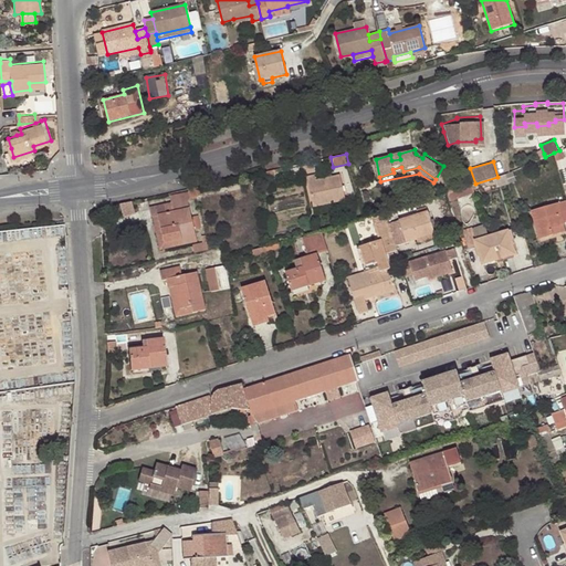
[(313,206),(346,199),(341,176),(317,180),(315,176),(307,178),(313,206)]
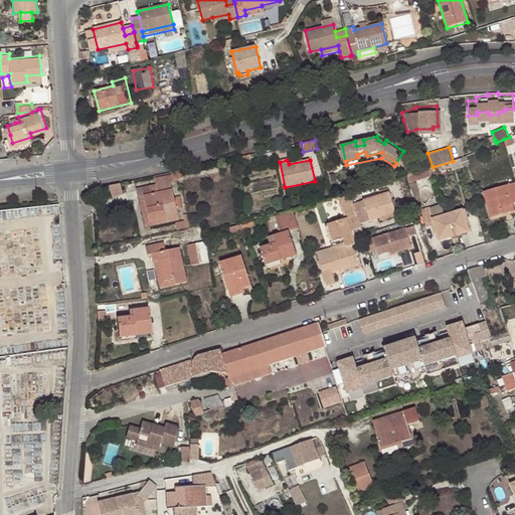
[(180,178),(179,171),(171,173),(173,180),(180,178)]
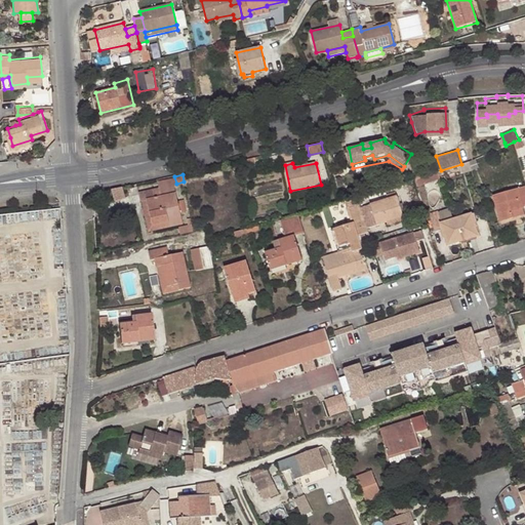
[(123,186),(113,188),(115,198),(125,197),(123,186)]
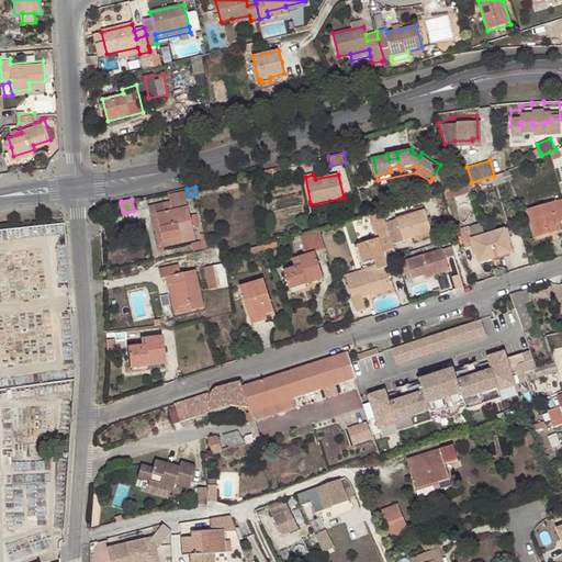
[(561,199),(528,210),(536,237),(550,233),(548,226),(561,223),(560,221),(561,220),(561,199)]
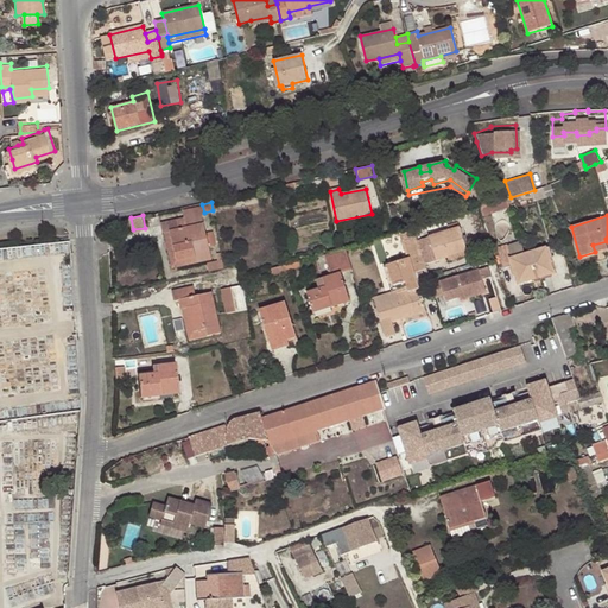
[(196,254),(210,251),(204,225),(187,228),(184,219),(162,225),(163,234),(164,234),(171,232),(178,261),(196,257),(196,254)]
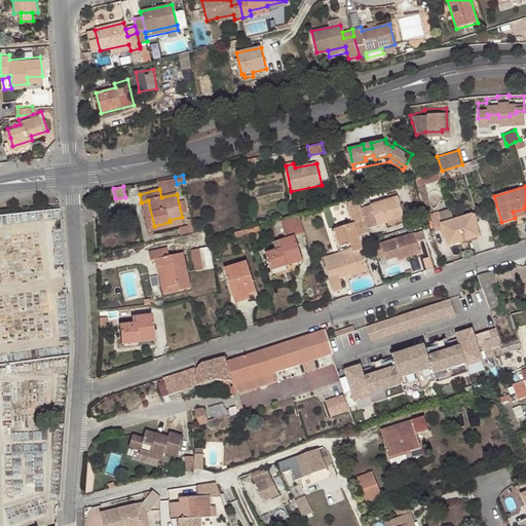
[(378,225),(404,218),(398,196),(372,204),(378,225)]
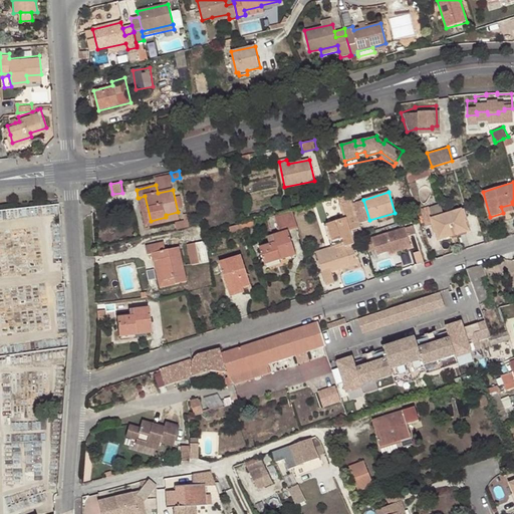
[(352,200),(350,193),(338,197),(340,203),(350,200),(352,200)]
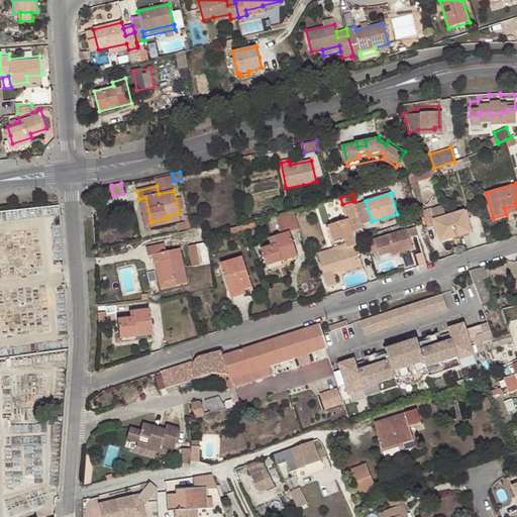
[(180,220),(179,213),(167,216),(167,218),(151,222),(145,197),(139,199),(146,228),(180,220)]
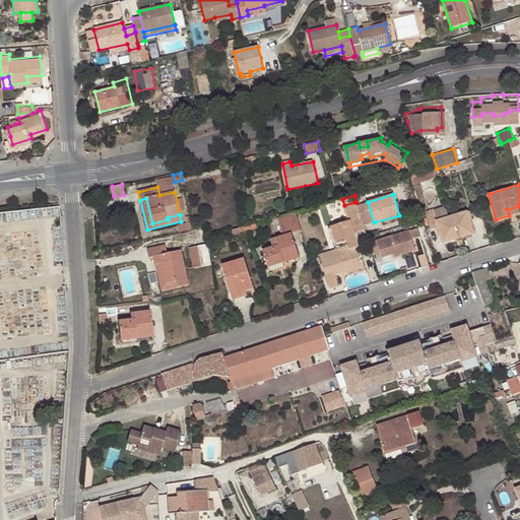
[(359,244),(354,232),(349,219),(359,216),(354,202),(344,205),(348,219),(329,224),(335,245),(346,242),(347,247),(333,251),(320,256),(331,288),(339,285),(336,275),(334,271),(346,268),(347,272),(366,266),(359,244)]
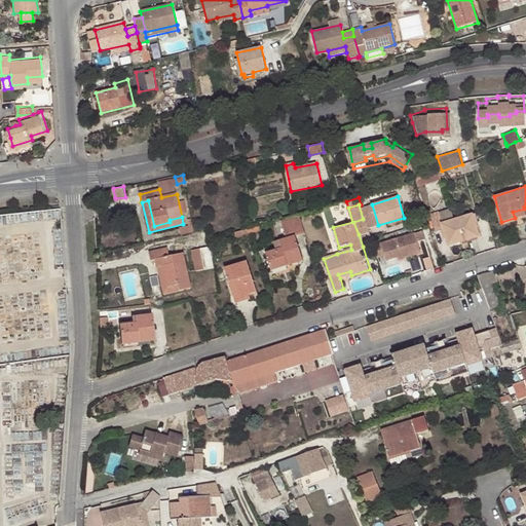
[(513,212),(515,218),(525,215),(525,213),(525,209),(513,212)]
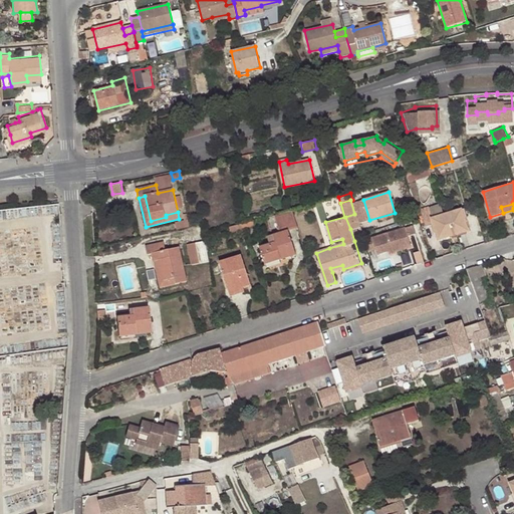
[(439,239),(468,230),(461,210),(433,218),(430,211),(423,212),(427,226),(434,224),(439,239)]
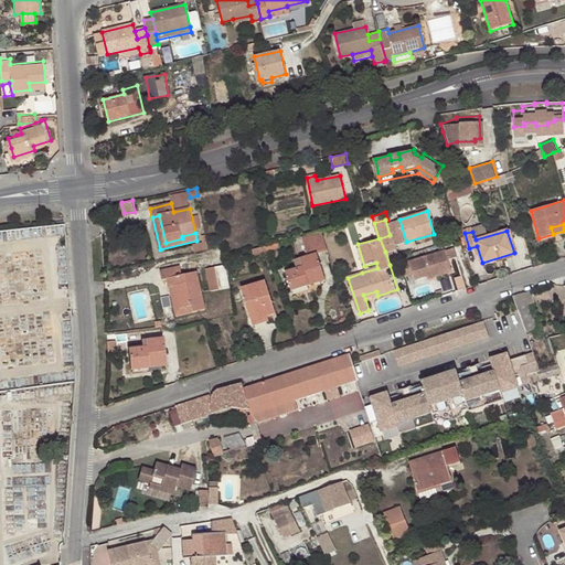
[(308,255),(327,248),(321,232),(302,237),(308,255)]
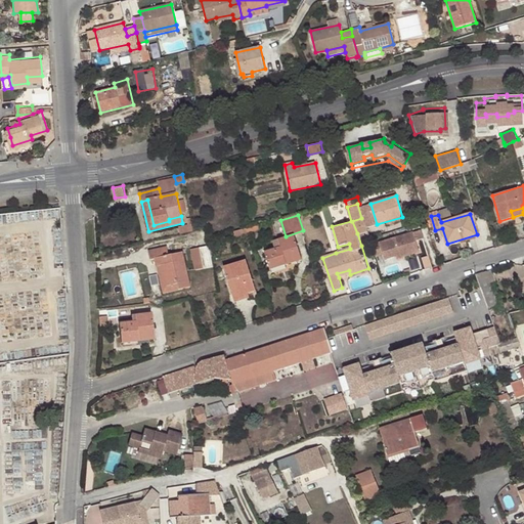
[(357,233),(367,230),(363,217),(361,218),(352,221),(357,233)]
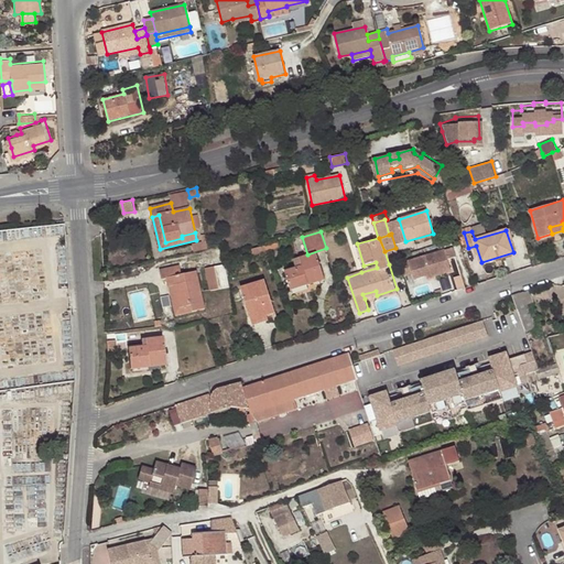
[(364,266),(357,243),(354,245),(361,272),(377,268),(376,262),(364,266)]
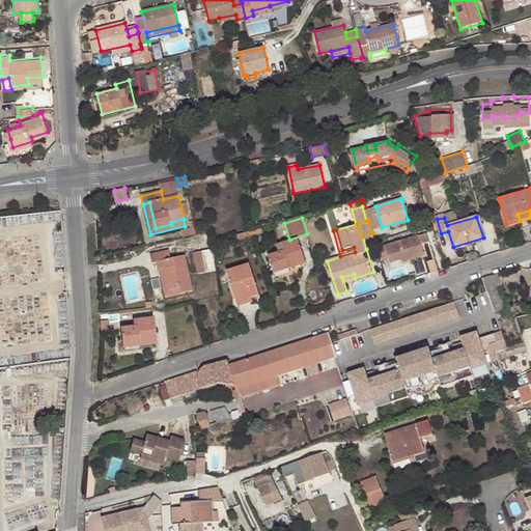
[(429,242),(426,232),(378,248),(382,261),(389,259),(390,262),(401,258),(401,260),(424,254),(421,245),(429,242)]
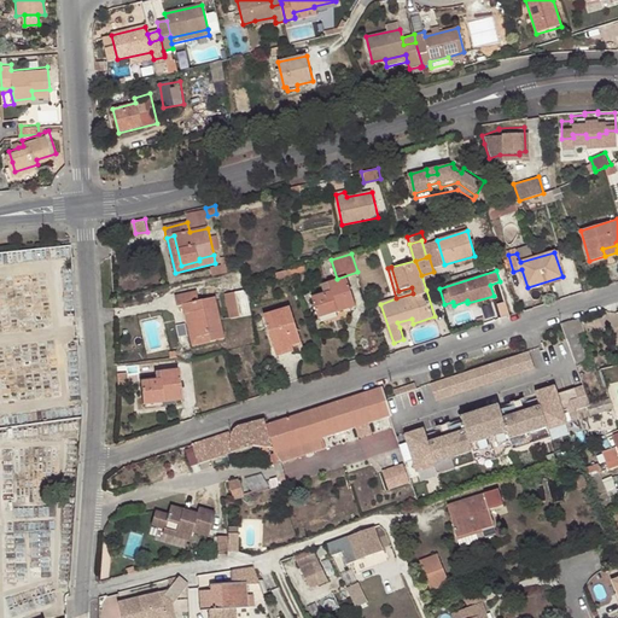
[(347,278),(328,284),(331,292),(324,293),(312,297),(319,319),(356,307),(347,278)]
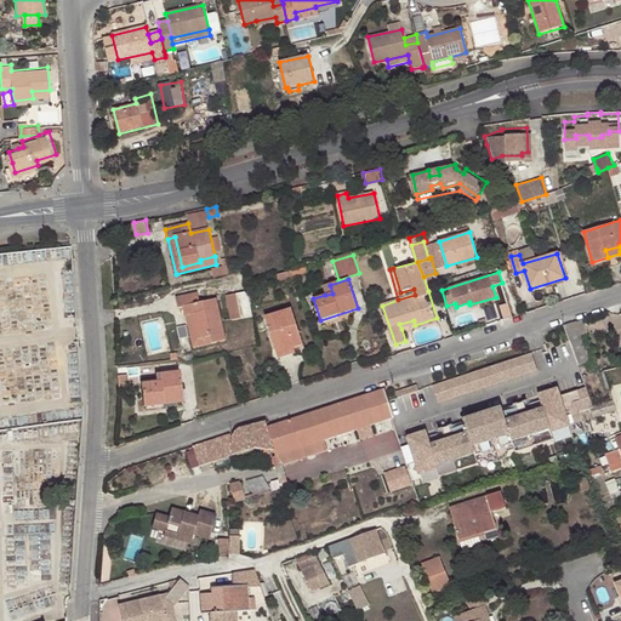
[(252,317),(248,292),(238,294),(241,318),(252,317)]
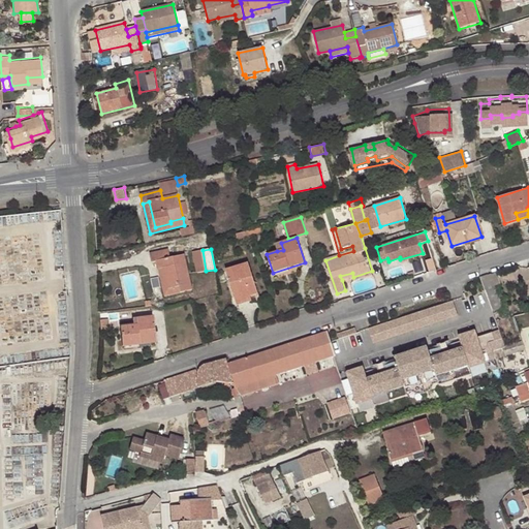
[(168,250),(150,254),(152,262),(156,261),(158,270),(163,268),(168,289),(179,287),(180,292),(192,289),(184,255),(170,258),(168,250)]
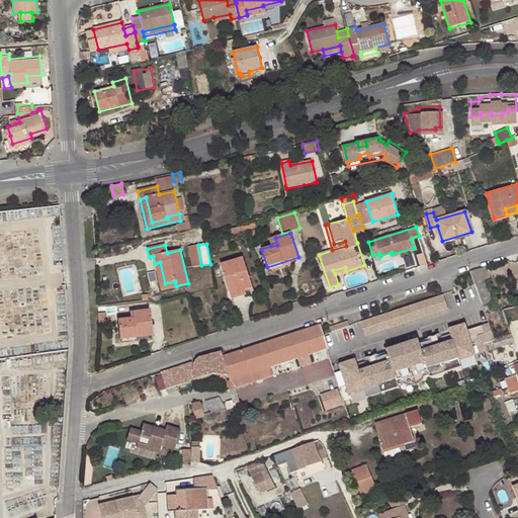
[(232,295),(246,291),(253,288),(243,258),(222,264),(232,295)]
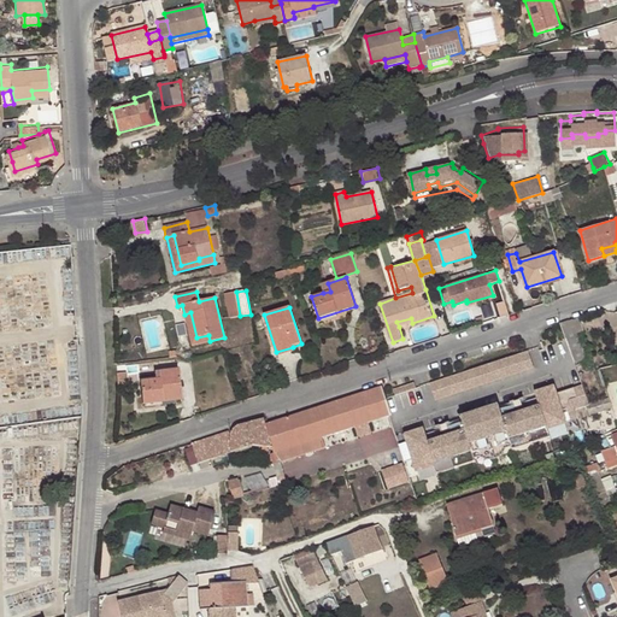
[(191,312),(184,315),(193,345),(210,341),(209,335),(197,338),(191,312)]
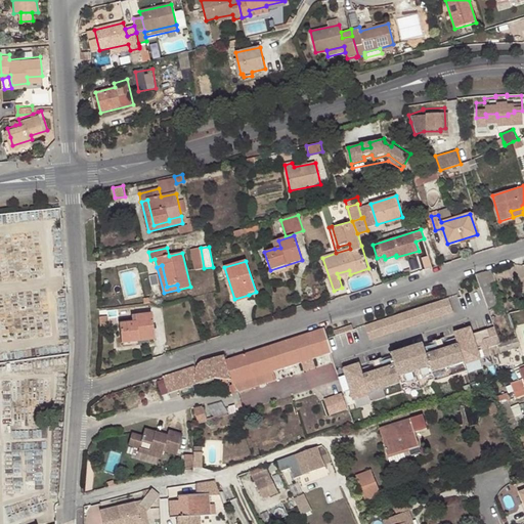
[(369,271),(368,268),(350,274),(351,277),(369,271)]
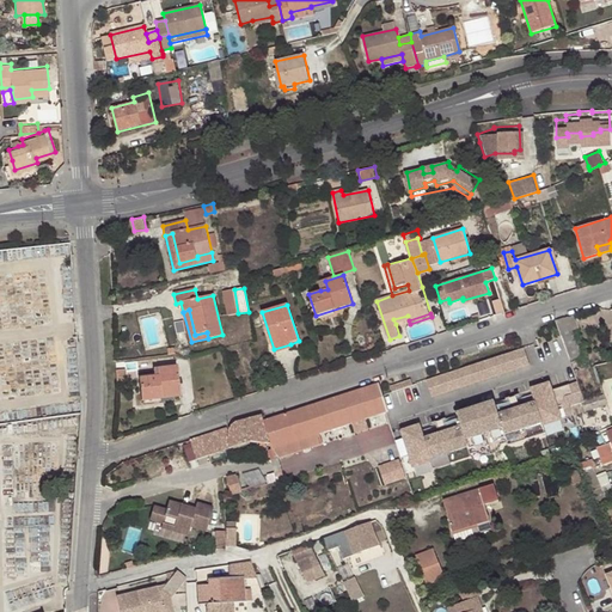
[(574,316),(563,318),(575,356),(587,353),(579,328),(585,325),(581,313),(574,316)]
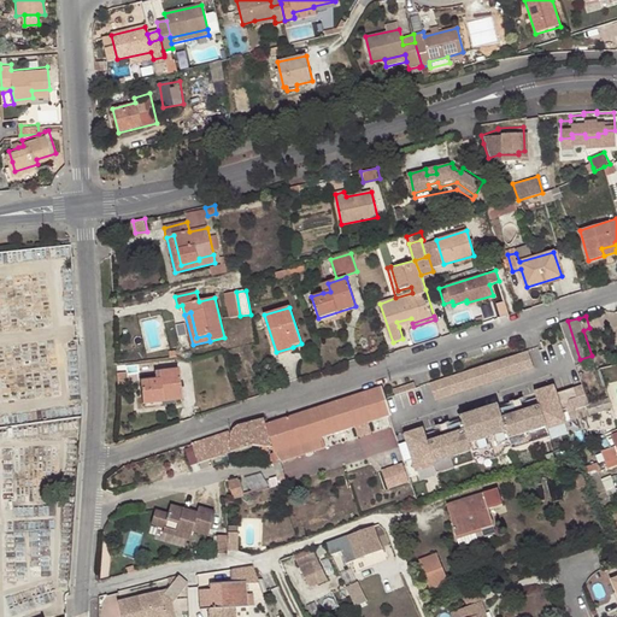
[(186,322),(177,323),(181,338),(189,335),(186,322)]
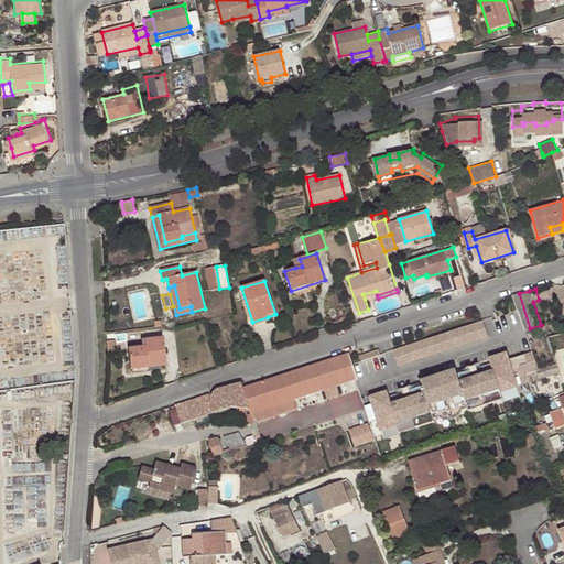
[(269,322),(268,317),(252,322),(253,326),(269,322)]
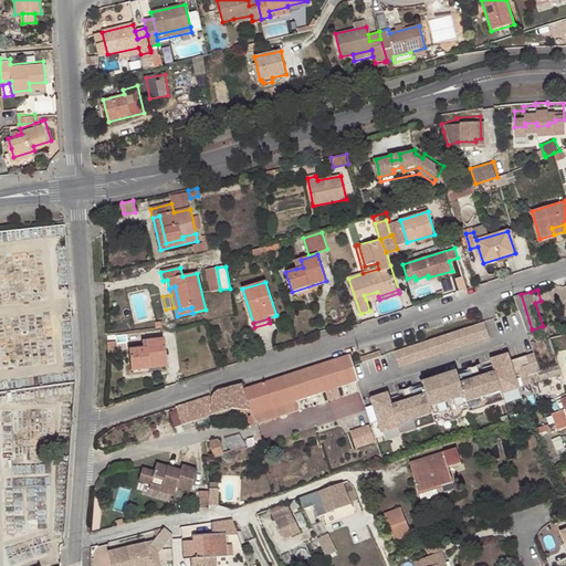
[(399,349),(405,365),(494,334),(489,318),(399,349)]
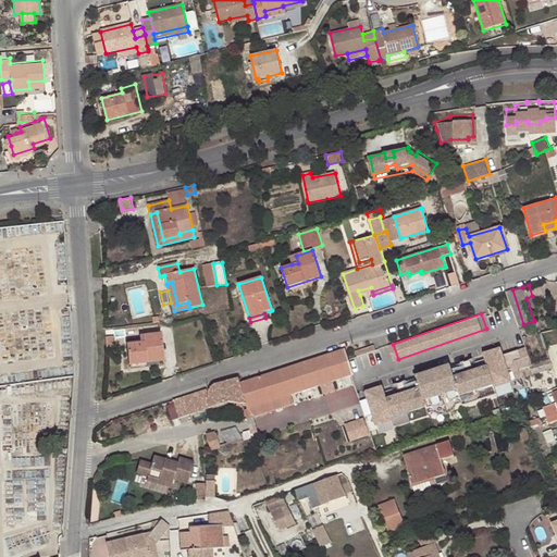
[(130,364),(164,360),(161,333),(139,335),(140,342),(126,343),(130,364)]
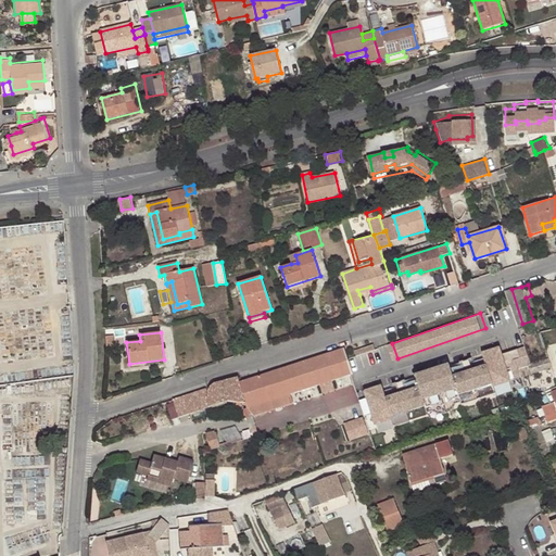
[(532,353),(529,343),(506,352),(503,344),(485,351),(490,363),(456,374),(452,362),(418,374),(421,386),(388,396),(383,384),(366,390),(369,397),(362,400),(366,415),(375,413),(378,424),(394,418),(395,418),(394,416),(427,405),(428,406),(459,395),(460,399),(494,387),(493,384),(509,379),(506,368),(517,365),(519,371),(526,369),(536,366),(532,353)]
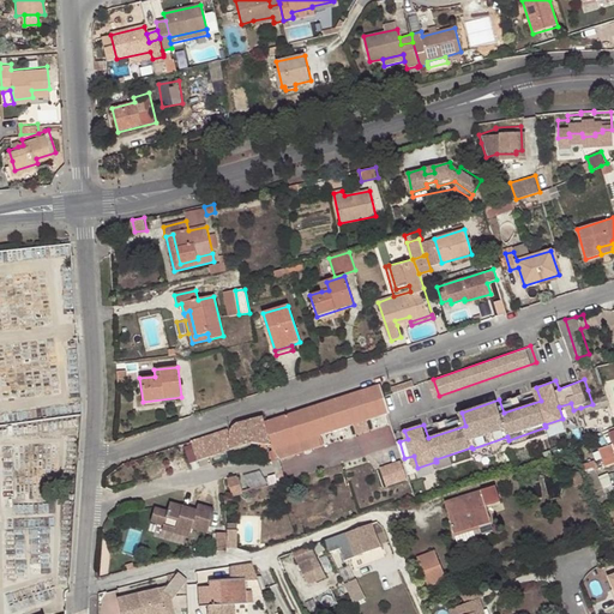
[(324,402),(333,431),(353,425),(367,420),(390,413),(380,384),(324,402)]
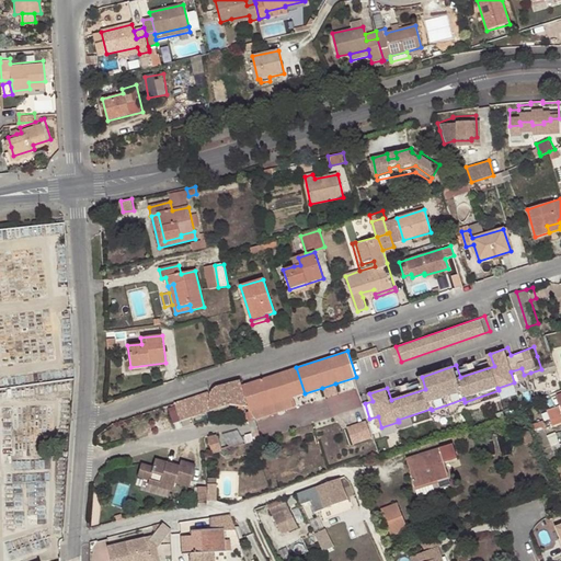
[(296,367),(241,386),(248,407),(249,412),(251,421),(255,420),(296,407),(294,398),(305,393),(296,367)]
